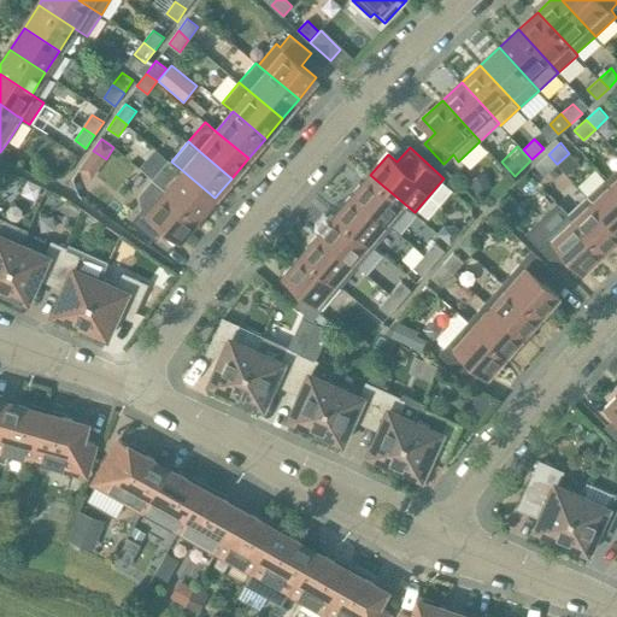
[(545,176),(557,164),(548,154),(535,165),(545,176)]
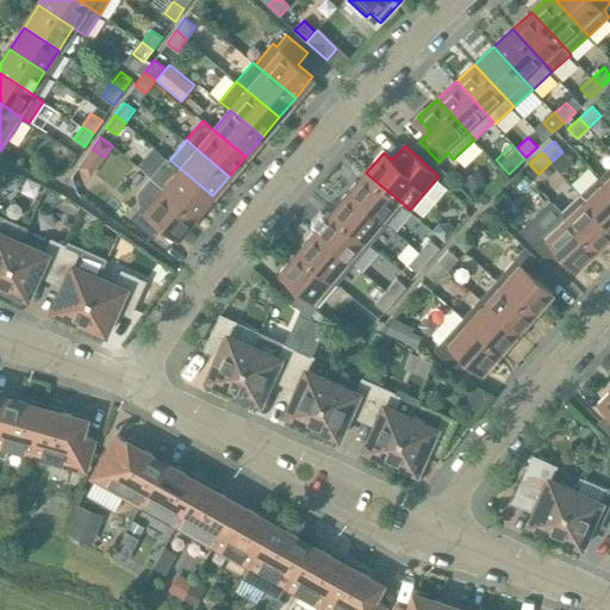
[(181,169),(169,160),(168,159),(166,161),(151,178),(165,188),(195,216),(212,195),(181,169)]
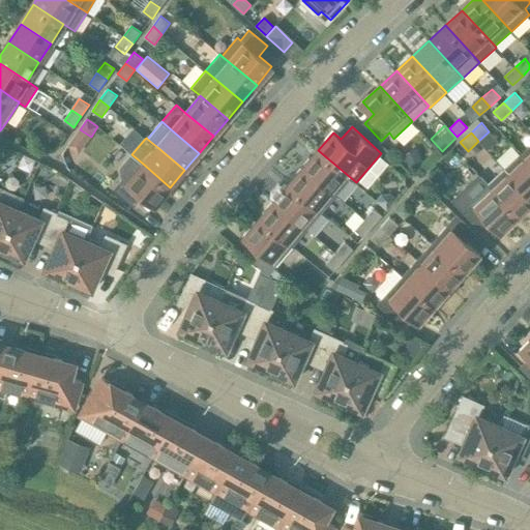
[(335,195),(350,177),(318,150),(303,167),(335,195)]
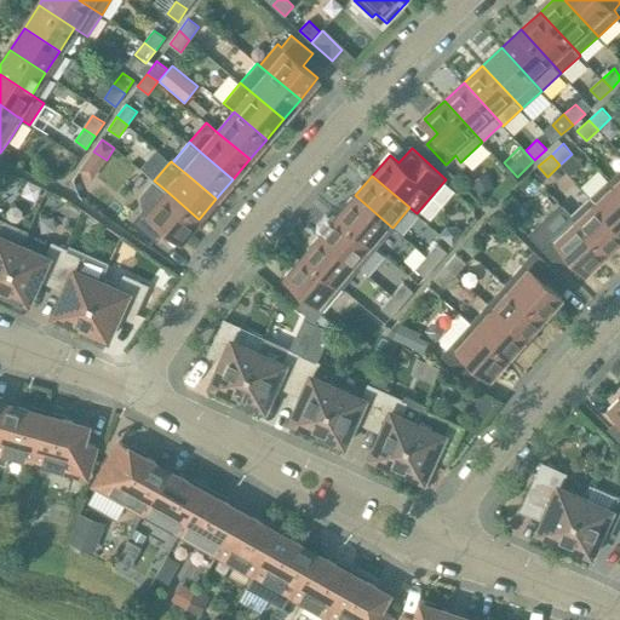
[(199,219),(167,191),(154,181),(141,196),(142,205),(144,210),(135,220),(156,239),(166,227),(182,240),(199,219)]
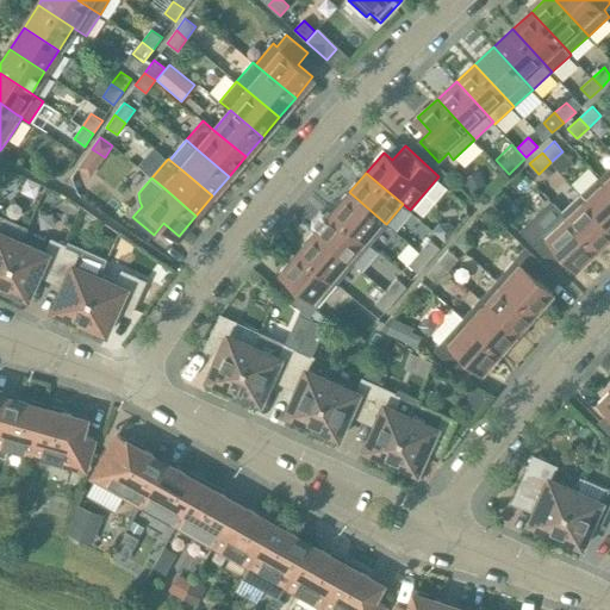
[(582,195),(609,225),(609,187),(601,178),(582,195)]
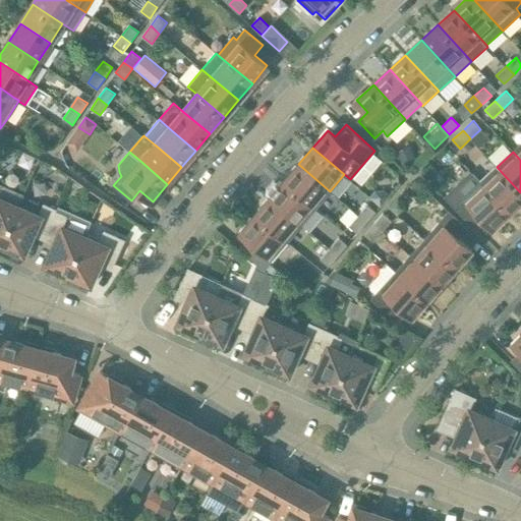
[(284,181),(315,208),(330,191),(298,164),(284,181)]
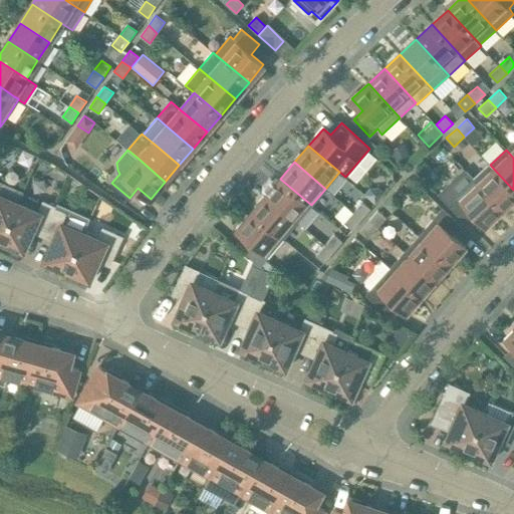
[(502,209),(513,197),(513,190),(490,165),(474,179),(502,209)]
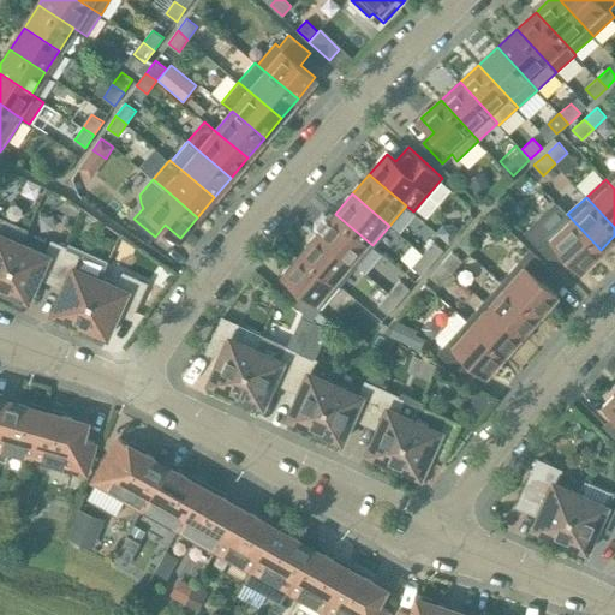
[(567,214),(559,204),(557,207),(553,209),(548,213),(544,216),(542,221),(536,226),(533,224),(525,232),(555,263),(566,254),(580,269),(601,250),(567,214)]
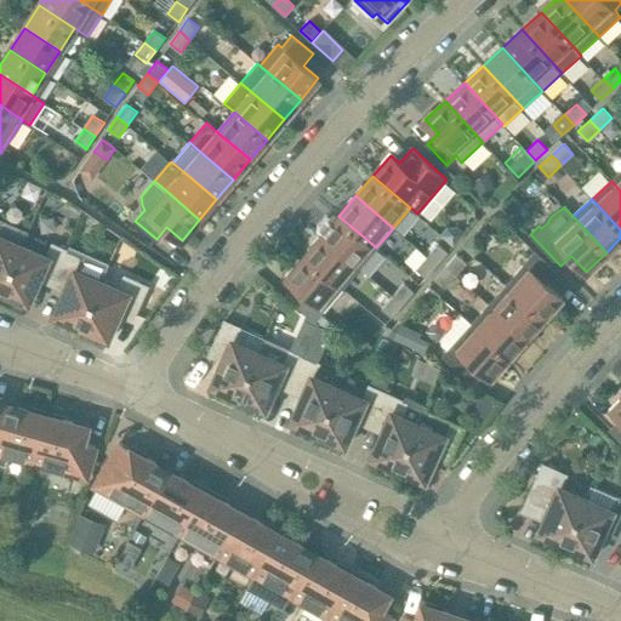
[(339,216),(322,235),(359,268),(376,248),(339,216)]
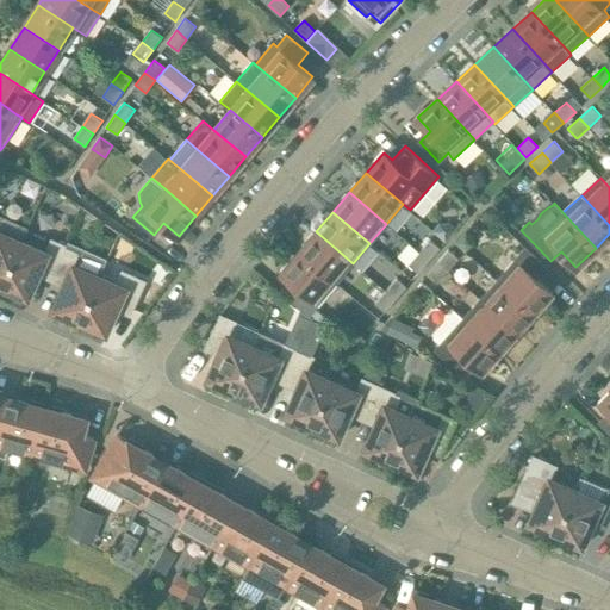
[(0,284),(1,285),(22,242),(27,229),(2,217),(0,216),(0,284)]
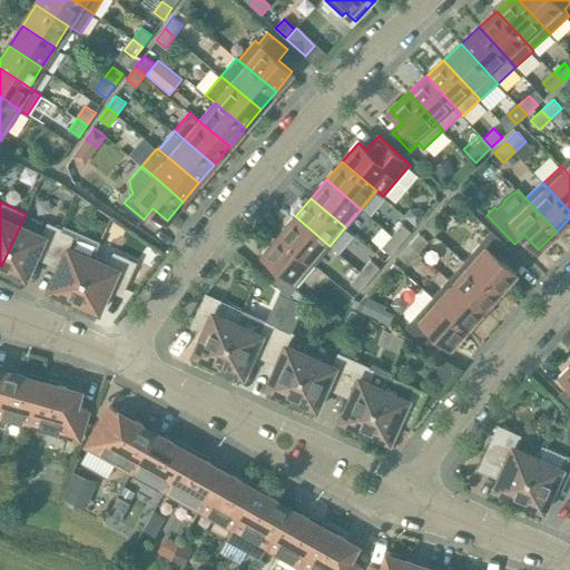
[(426,214),(420,208),(410,208),(404,215),(415,226),(426,214)]
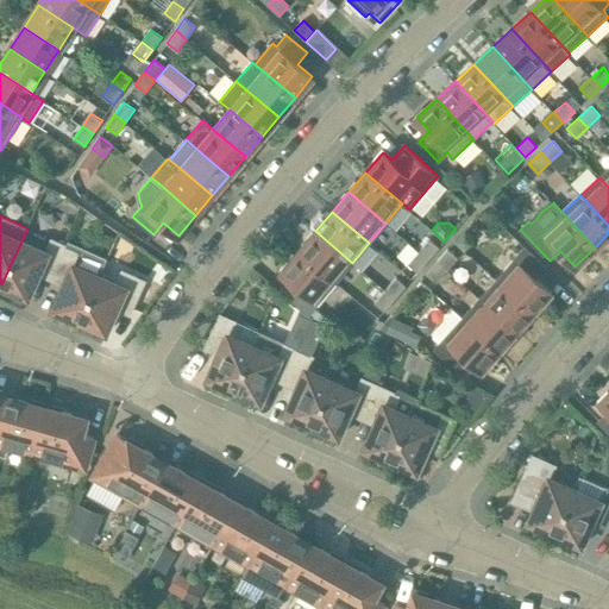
[(299,251),(336,282),(352,263),(315,231),(299,251)]
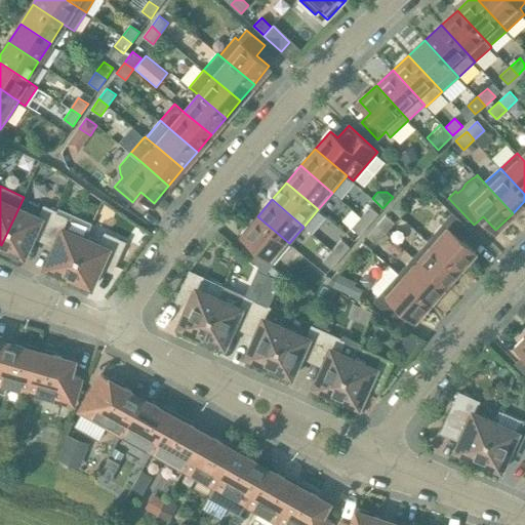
[(39,217),(18,208),(1,245),(24,255),(35,230),(46,235),(56,211),(44,206),(39,217)]
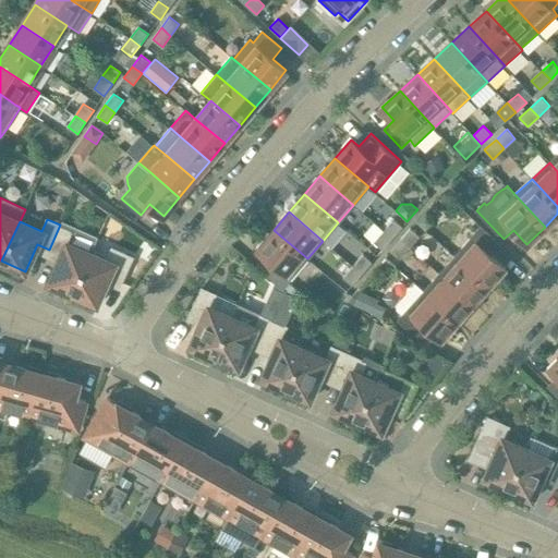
[(384,230),(392,239),(402,227),(393,219),(384,230)]
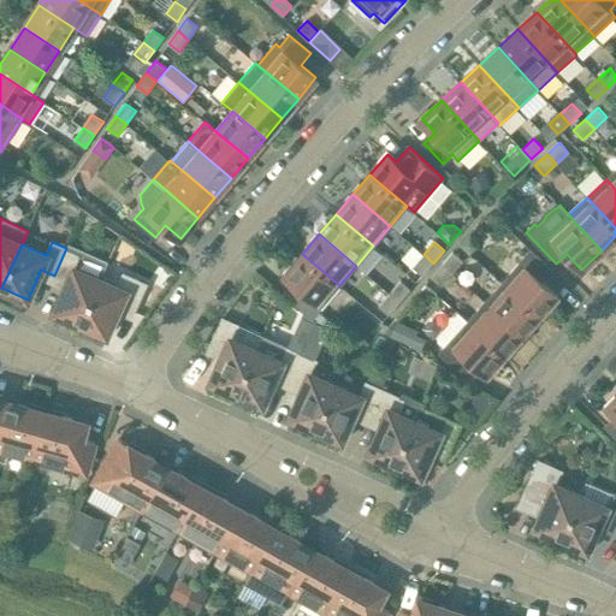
[(83,250),(81,254),(66,248),(54,276),(67,282),(54,312),(81,324),(100,279),(107,261),(83,250)]
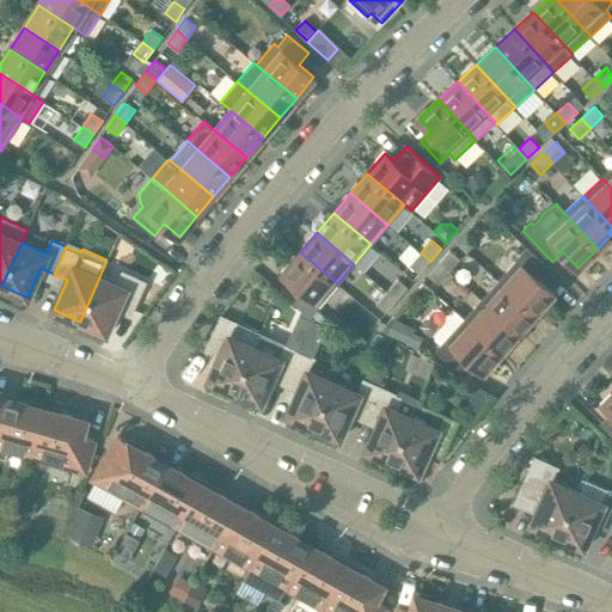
[(527,249),(500,281),(536,313),(554,293),(538,279),(548,268),(527,249)]
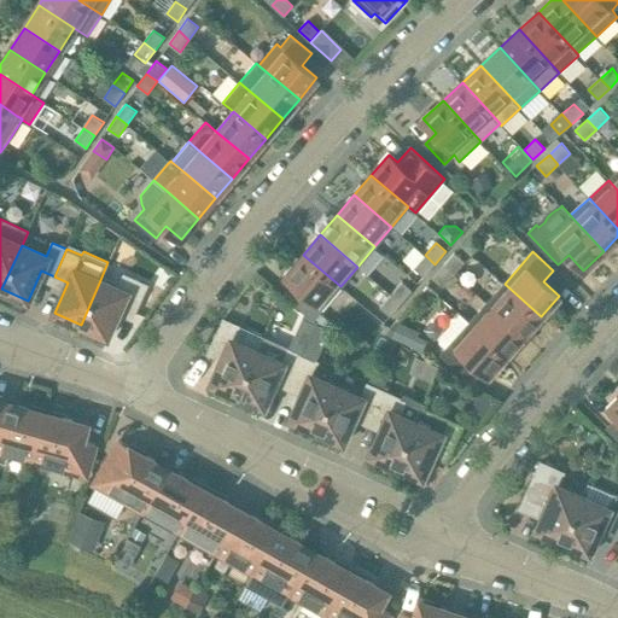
[(454,252),(443,264),(454,274),(465,261),(454,252)]
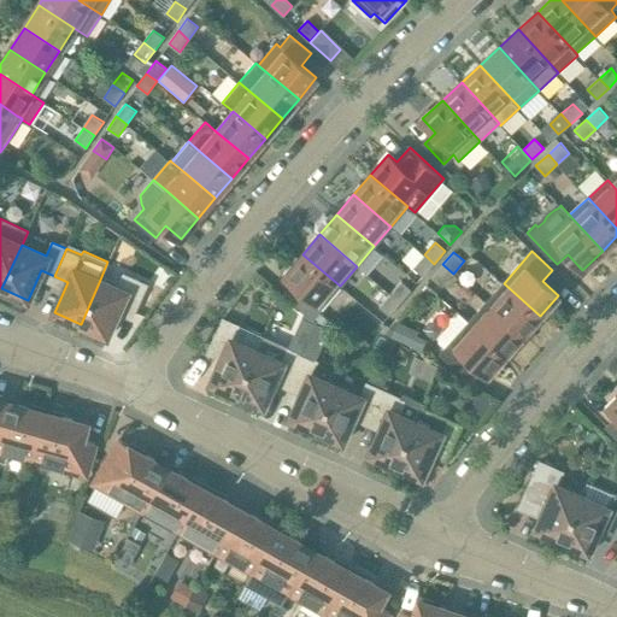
[(322,306),(340,286),(303,254),(285,275),(300,288),(291,300),(304,311),(312,318),(322,306)]
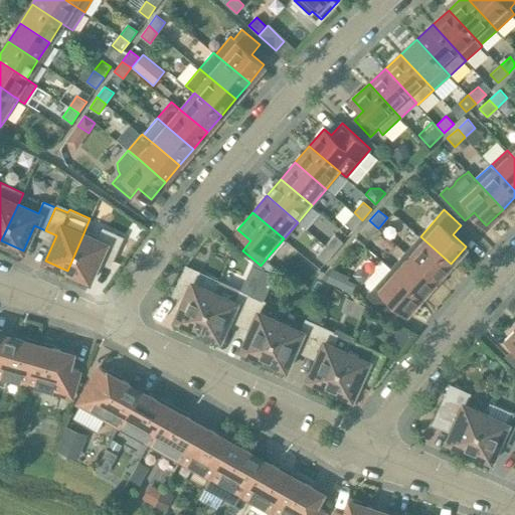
[(362,220),(354,212),(345,223),(353,230),(362,220)]
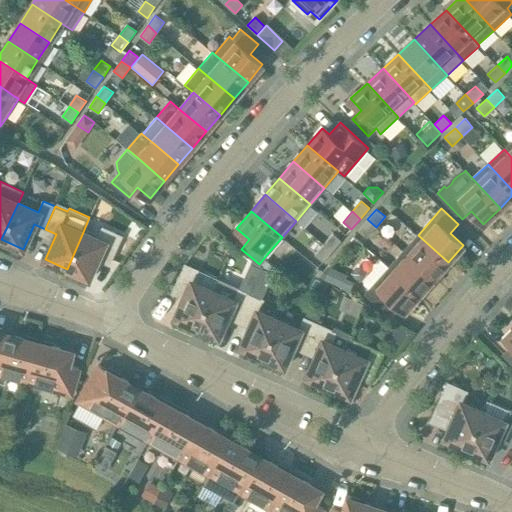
[(376,227),(367,219),(358,230),(367,237),(376,227)]
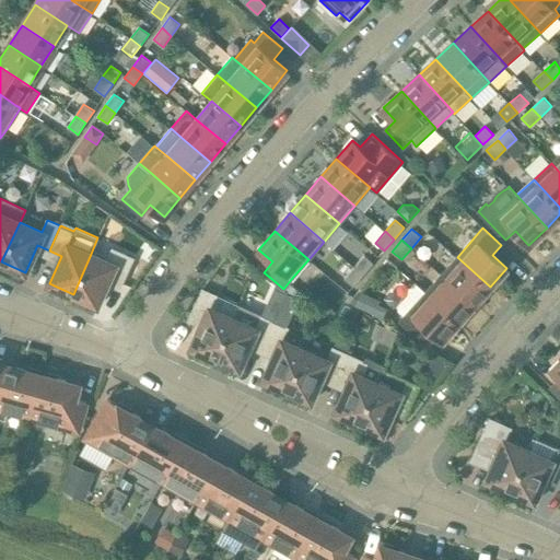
[(132,258),(113,248),(104,259),(91,254),(73,294),(97,305),(109,277),(121,282),(132,258)]
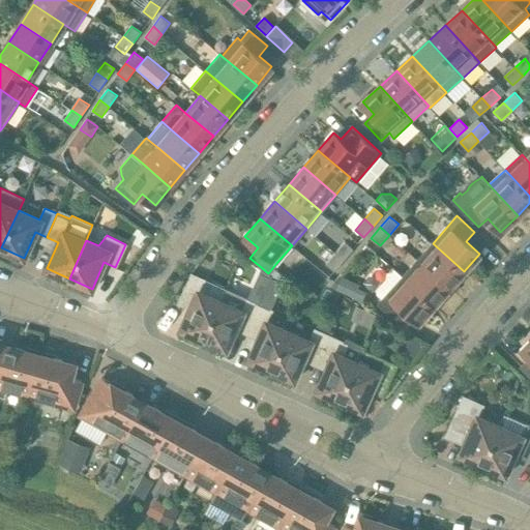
[(335,253),(344,260),(353,248),(345,241),(335,253)]
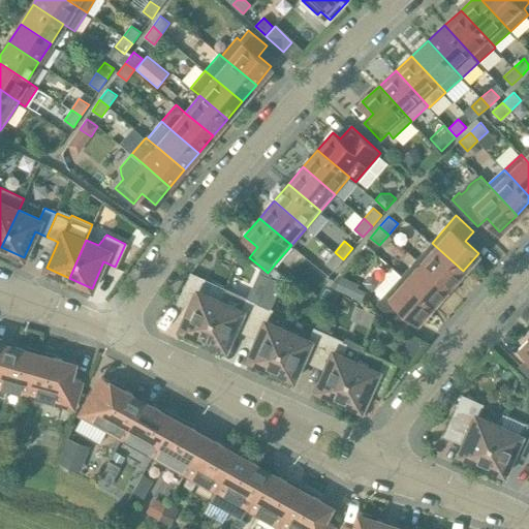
[(432,243),(416,259),(448,287),(463,271),(432,243)]
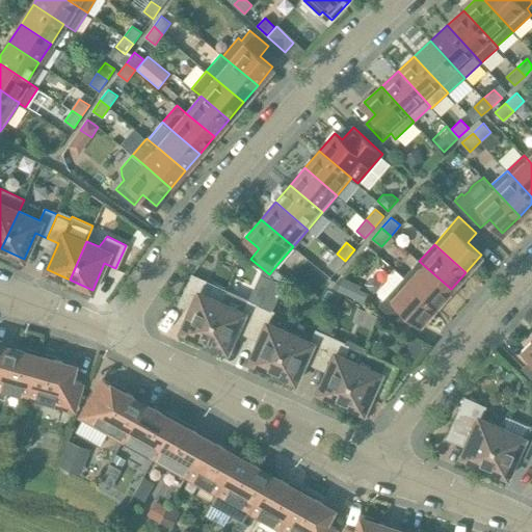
[(336,272),(345,261),(337,254),(327,265),(336,272)]
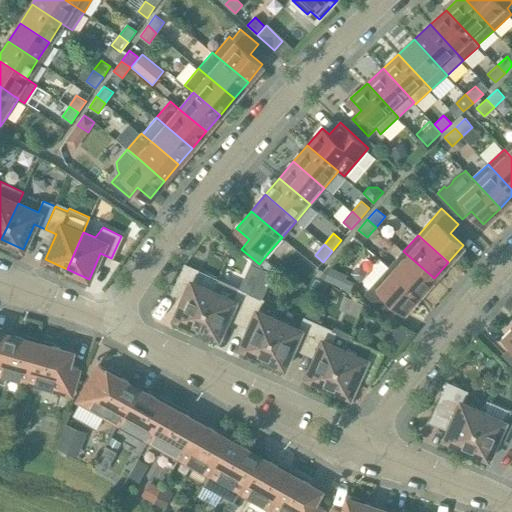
[(403,251),(389,267),(419,294),(434,278),(403,251)]
